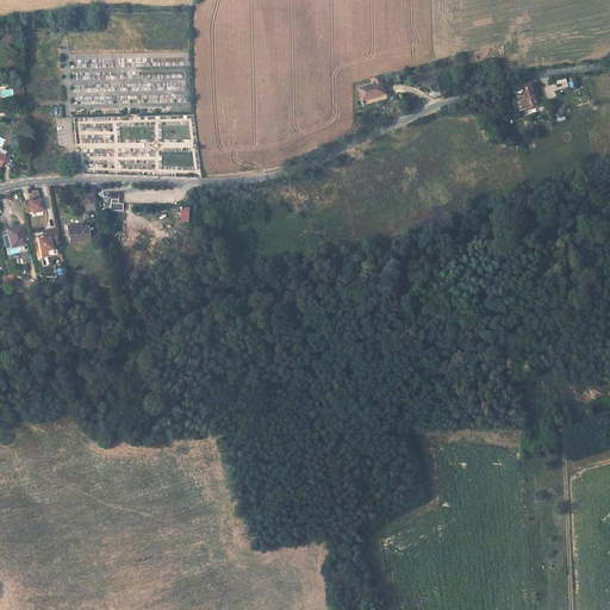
[(377,82),(359,87),(362,98),(386,92),(385,85),(383,75),(375,78),(377,82)]
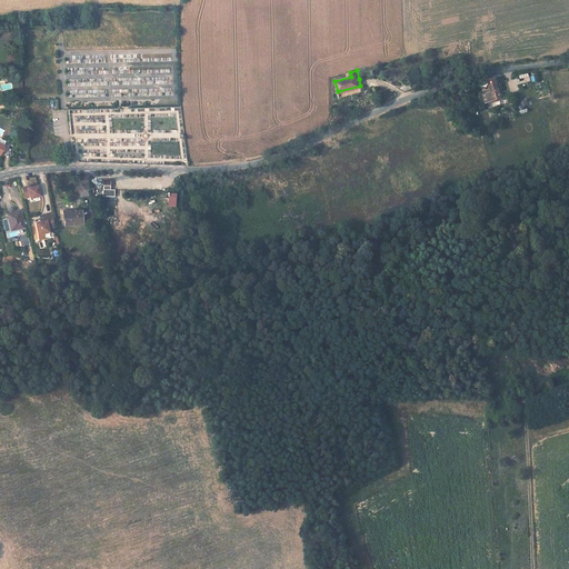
[(410,76),(400,85),(406,90),(412,86),(410,76)]
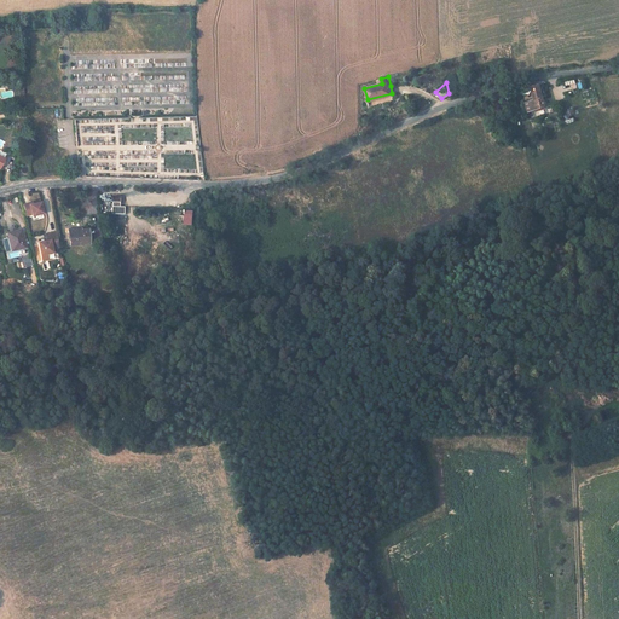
[(576,82),(550,87),(553,102),(565,99),(562,92),(577,88),(576,82)]
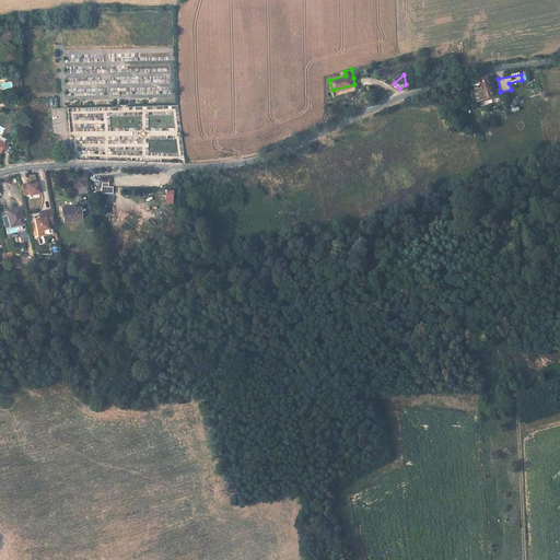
[(491,77),(483,78),(486,90),(494,88),(491,77)]
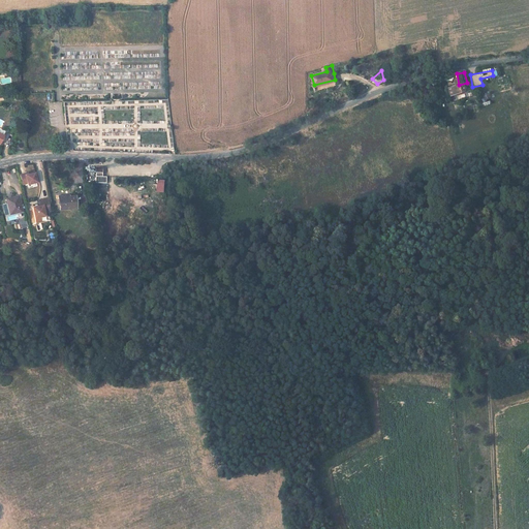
[(468,91),(467,83),(459,85),(452,87),(454,95),(468,91)]
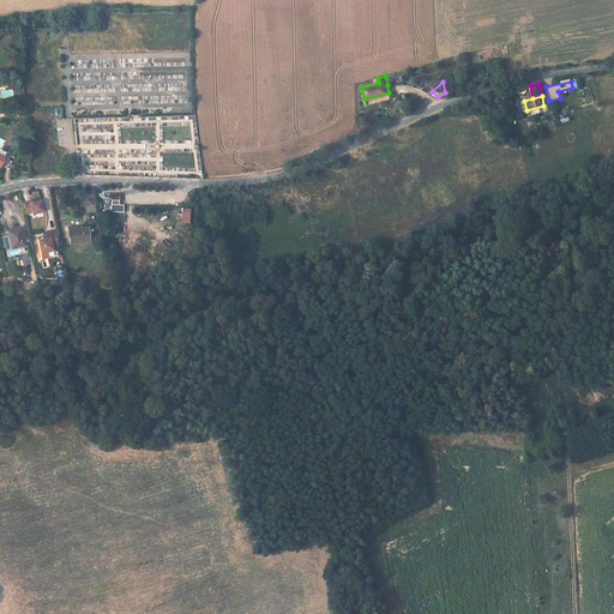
[(122,194),(114,194),(113,200),(112,210),(126,209),(126,203),(122,203),(122,200),(122,194)]
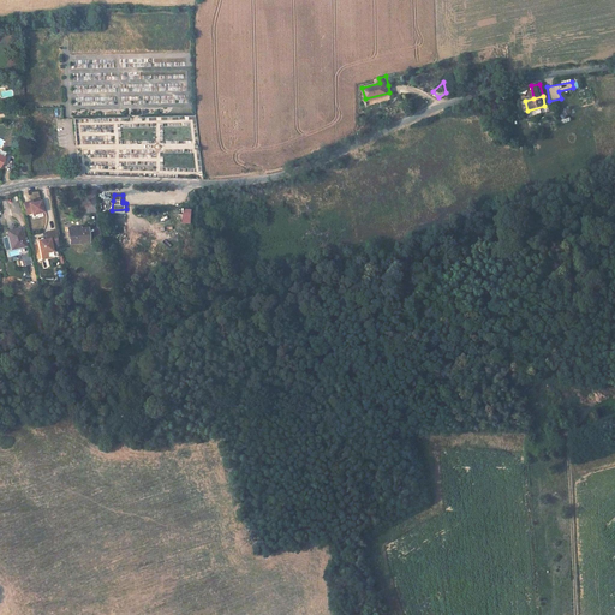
[(28,202),(21,203),(23,214),(29,213),(30,214),(41,213),(39,201),(31,203),(28,203),(28,202)]
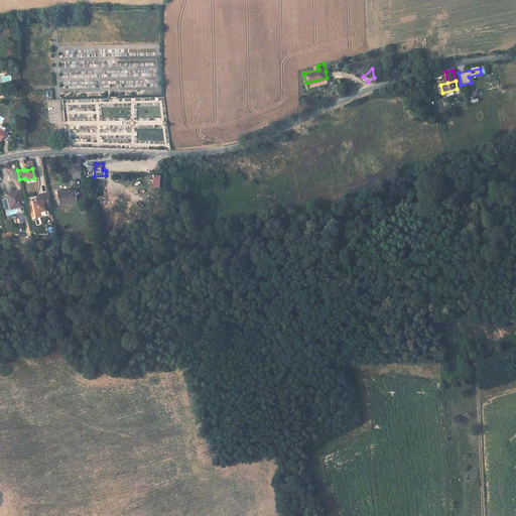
[(160,188),(161,175),(153,175),(152,187),(160,188)]
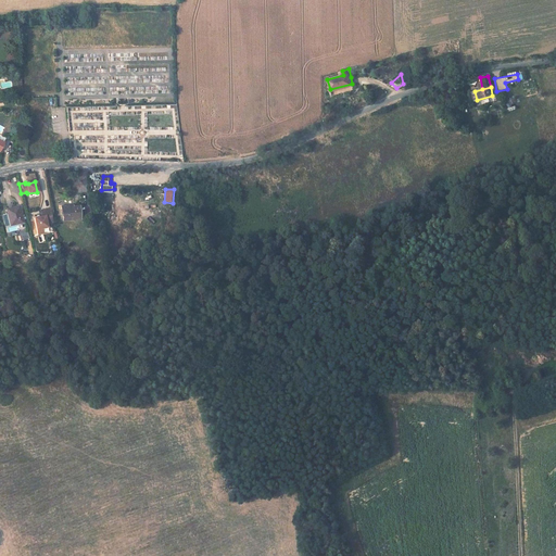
[(17,205),(7,207),(10,224),(21,222),(17,205)]
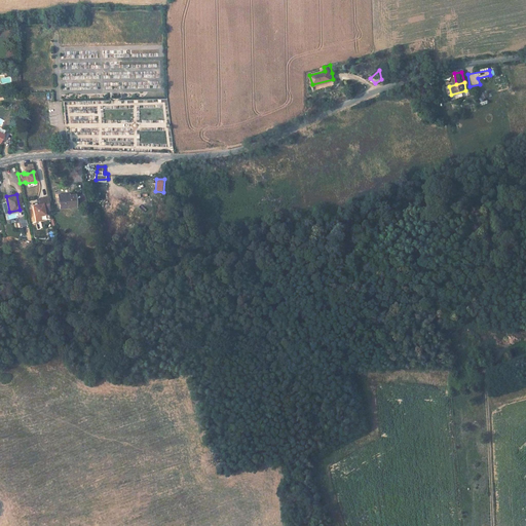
[(75,195),(59,197),(60,209),(76,207),(75,195)]
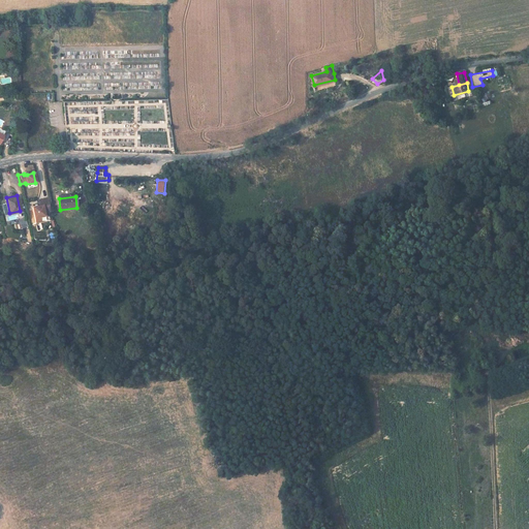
[(45,198),(37,199),(39,206),(36,206),(30,207),(33,222),(38,221),(37,217),(42,216),(42,213),(49,212),(45,198)]
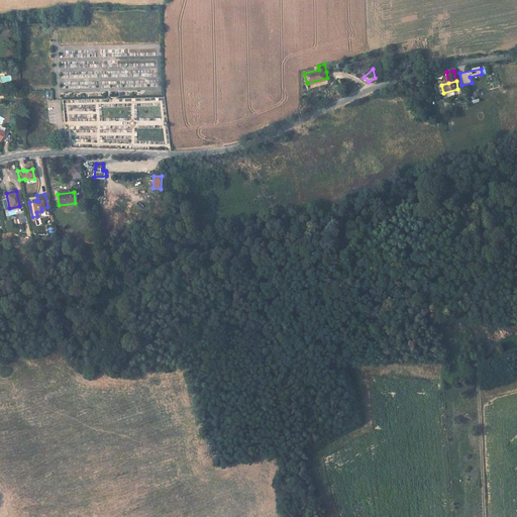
[(18,222),(25,220),(23,212),(15,215),(18,222)]
